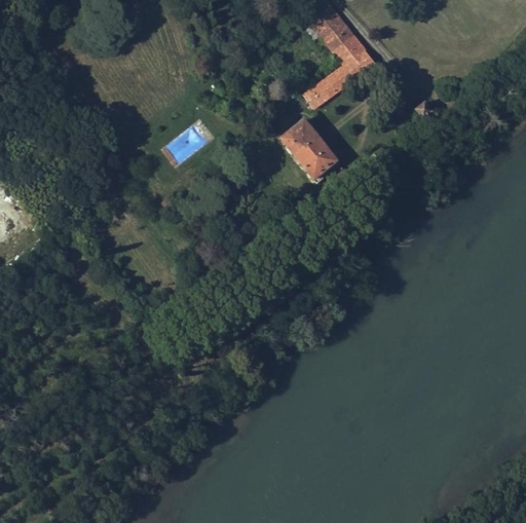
[(374,61),(330,4),(309,20),(343,63),(303,94),(313,108),(374,61)]
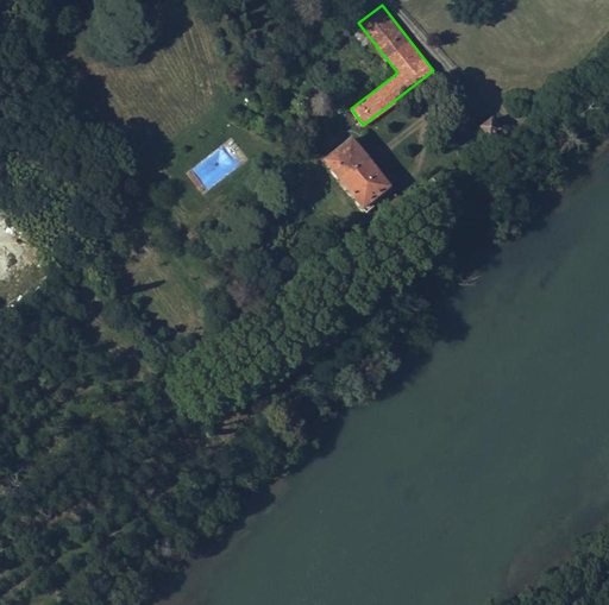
[(490,133),(500,126),(491,115),(485,120),(481,123),(490,133)]
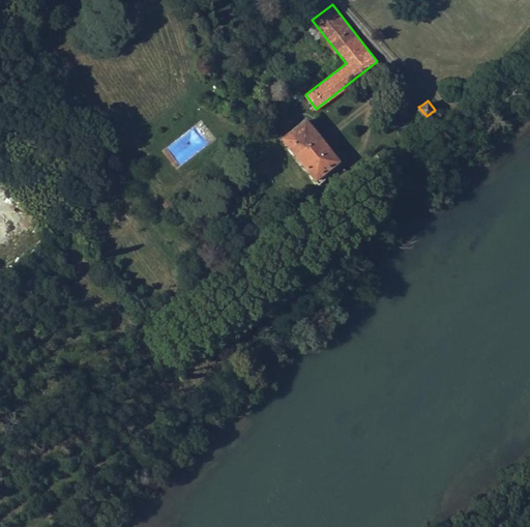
[(343,164),(305,118),(283,137),(320,182),(343,164)]
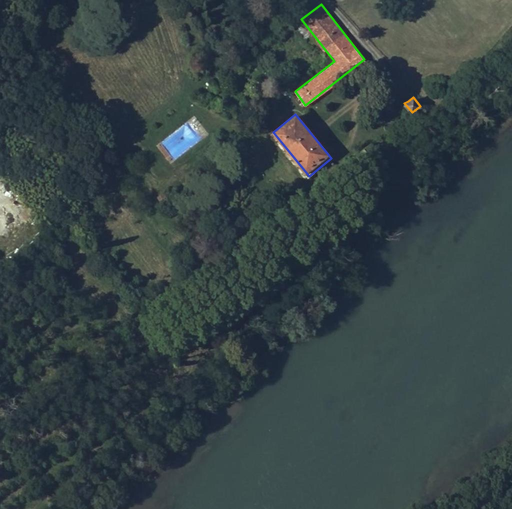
[(406,129),(419,118),(417,115),(415,117),(413,114),(402,124),(406,129)]
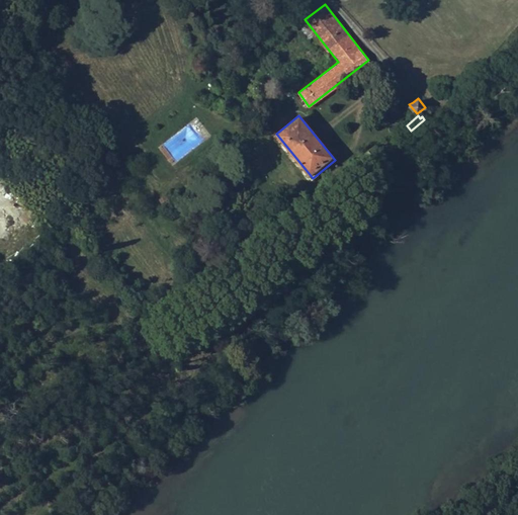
[(177,136),(191,138),(192,131),(178,129),(177,136)]
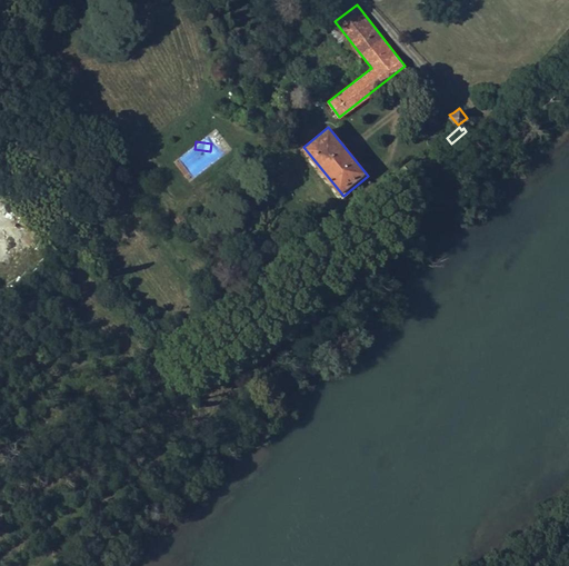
[(175,158),(186,175),(201,165),(190,148),(175,158)]
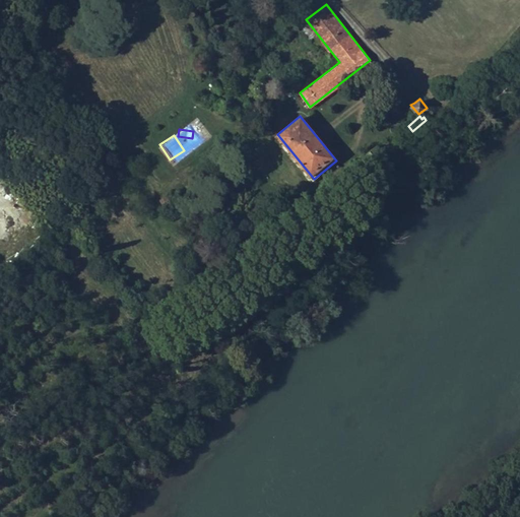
[(167,194),(158,200),(165,207),(173,202),(167,194)]
